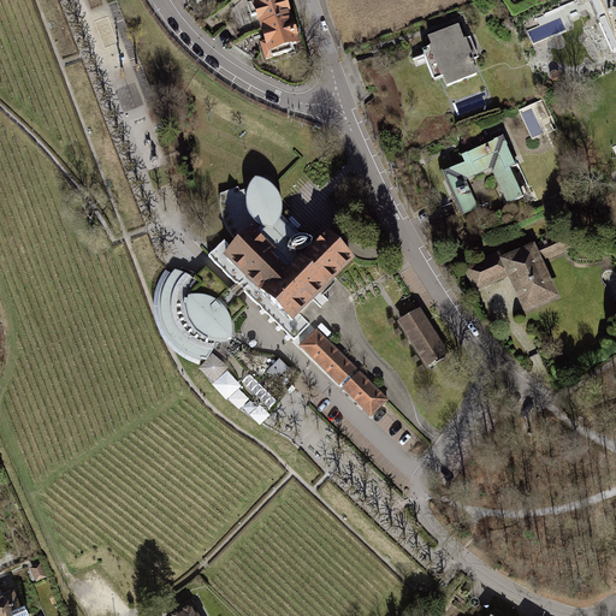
[(261,0),(248,5),(252,16),(258,15),(261,28),(290,18),(284,0),(261,0)]
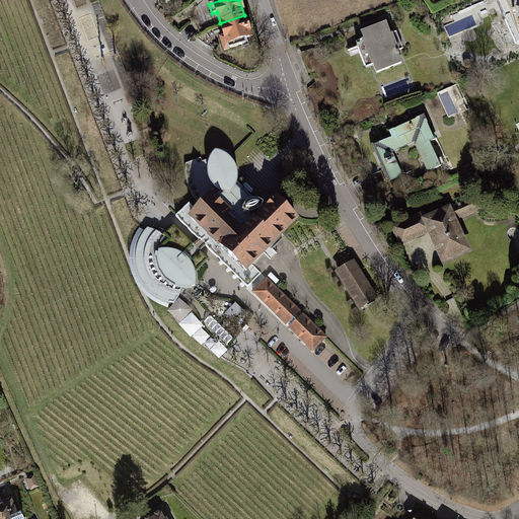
[(518,0),(499,0),(518,41),(518,40),(518,0)]
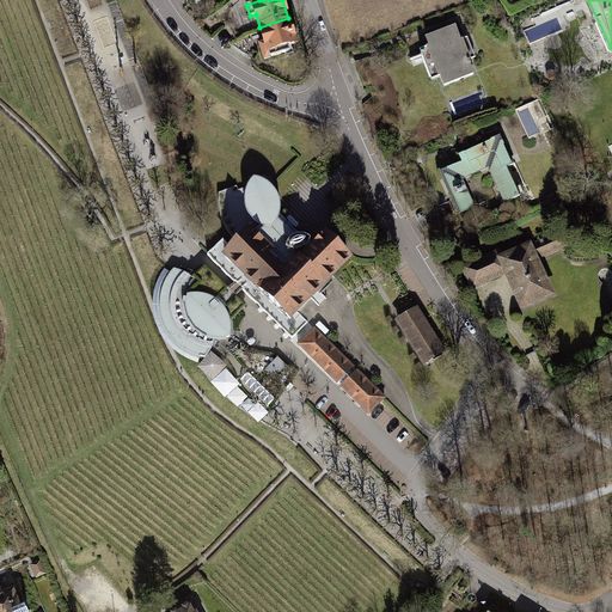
[(288,18),(259,28),(265,43),(259,44),(264,59),(298,48),(288,18)]
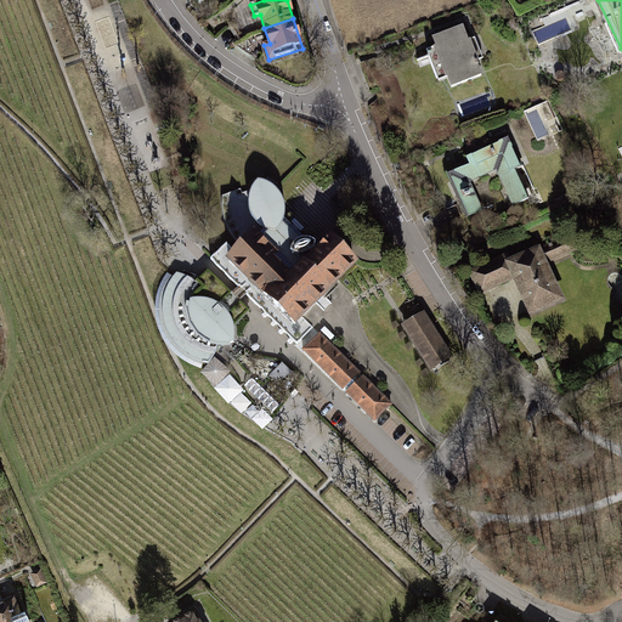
[(463,28),(433,40),(435,47),(427,51),(439,80),(447,77),(452,88),(481,75),(476,61),(480,60),(471,40),(469,41),(463,28)]
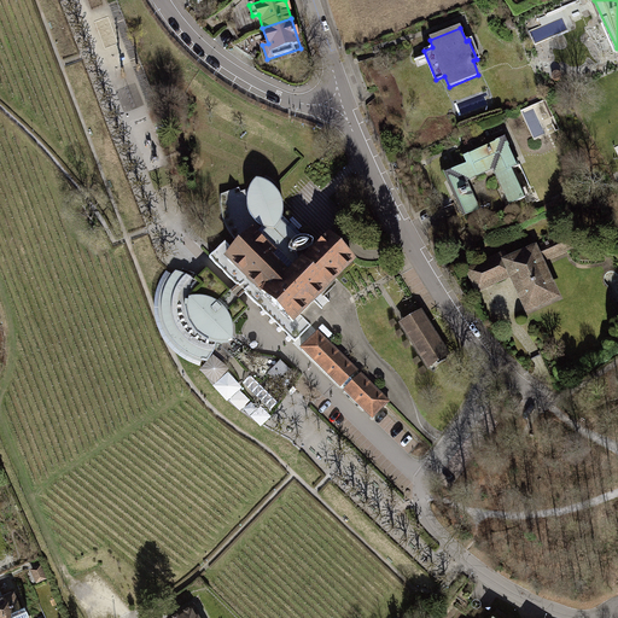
[(561,77),(561,74),(560,73),(558,71),(555,71),(553,73),(552,75),(552,77),(553,80),(555,81),(559,81),(560,80),(561,77)]
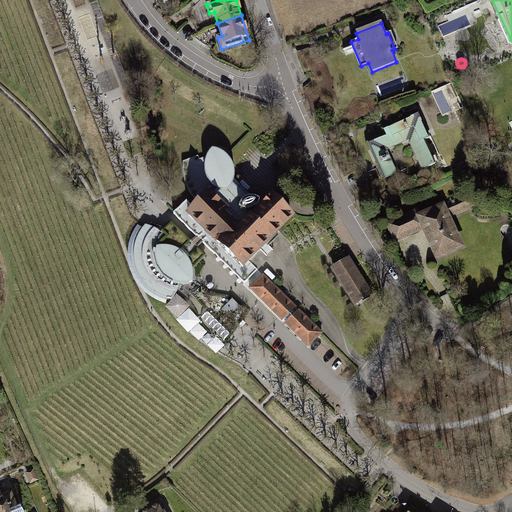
[(367,143),(377,165),(393,158),(389,149),(409,139),(422,169),(435,163),(424,139),(429,136),(419,112),(383,128),(386,135),(367,143)]
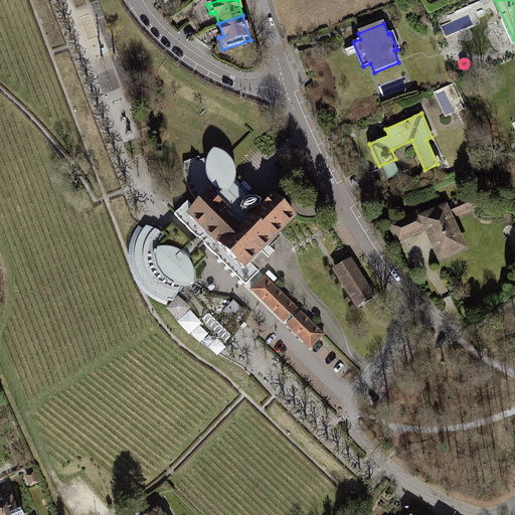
[(293,215),(274,197),(259,212),(255,209),(260,205),(261,202),(258,200),(254,199),(250,199),(251,197),(245,191),(247,188),(244,185),(241,187),(234,180),(235,173),(234,166),(229,158),(221,153),(213,150),(208,157),(200,159),(199,156),(183,162),(183,172),(186,184),(191,193),(197,200),(192,205),(187,201),(175,214),(245,285),(260,271),(249,262),(270,241),(268,239),(293,215)]
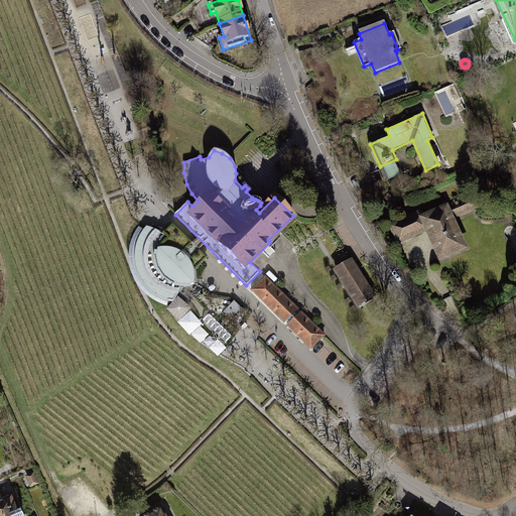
[(446,209),(450,219),(477,207),(473,197),(446,209)]
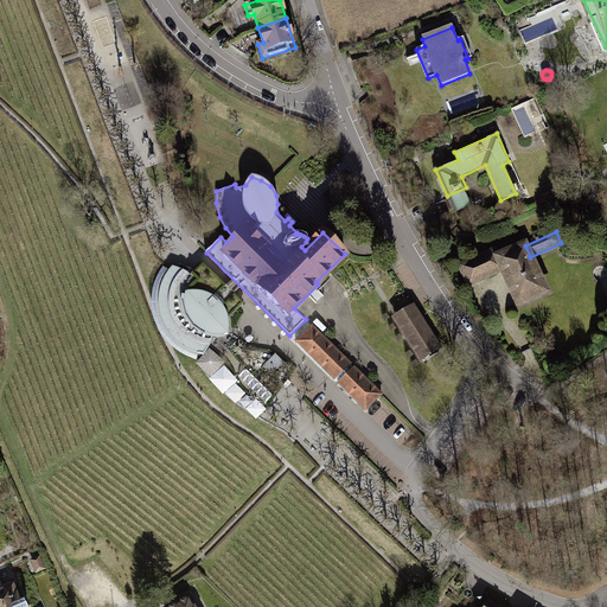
[(494,250),(460,266),(468,285),(503,269),(518,304),(545,292),(530,257),(525,246),(498,257),(494,250)]
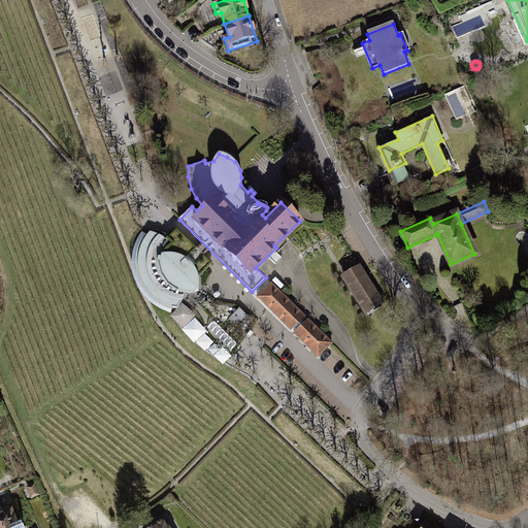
[(212,263),(176,228),(165,239),(159,235),(150,232),(146,235),(145,234),(137,248),(135,261),(137,274),(140,283),(144,291),(153,300),(163,306),(172,309),(172,307),(176,308),(182,300),(185,291),(192,292),(197,292),(199,284),(198,277),(212,263)]
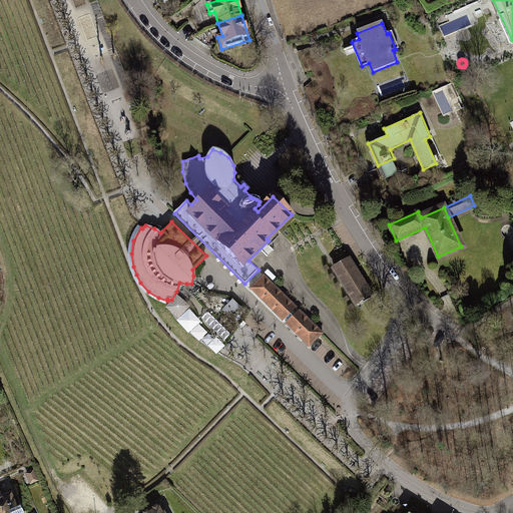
[(350,260),(334,270),(353,299),(368,288),(350,260)]
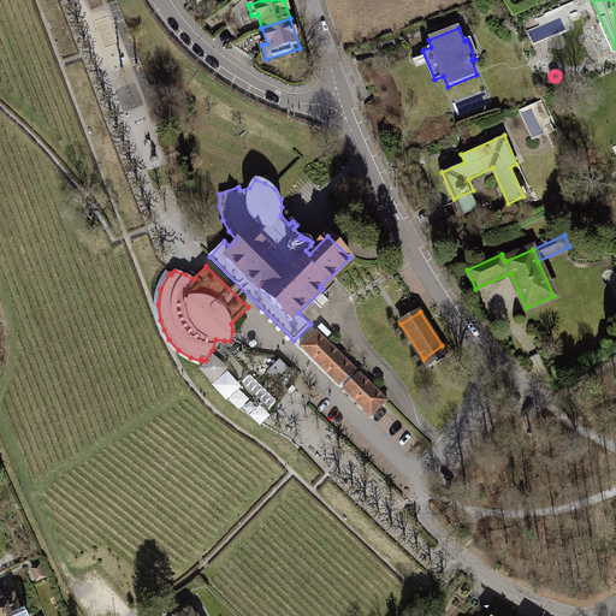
[(318,331),(301,348),(371,418),(388,401),(318,331)]
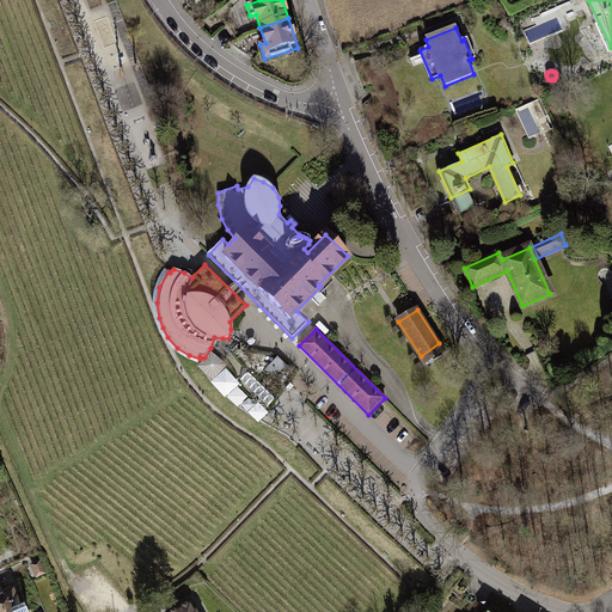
[(288,369),(277,360),(268,369),(279,380),(288,369)]
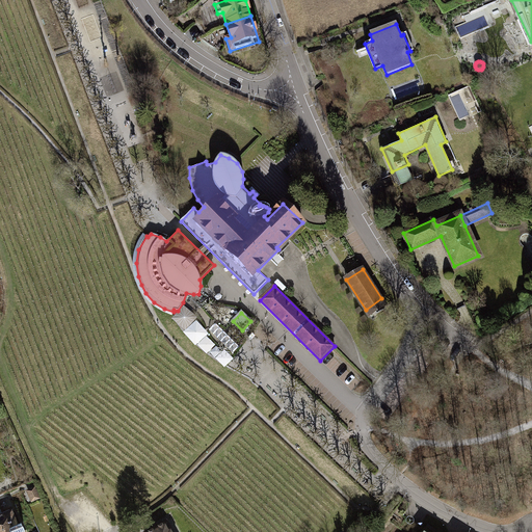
[(41,500),(35,486),(26,490),(31,504),(41,500)]
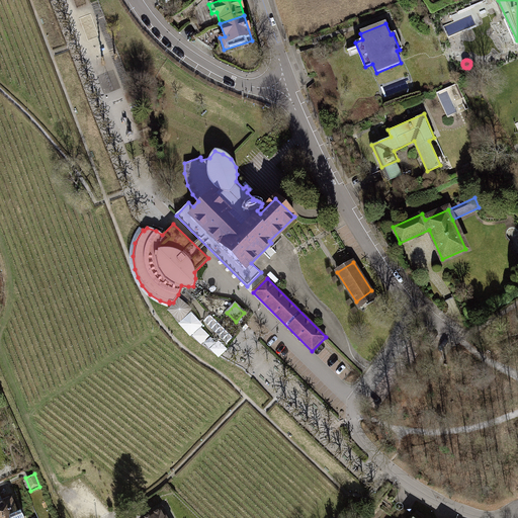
[(11,499),(2,503),(0,497),(0,517),(23,517),(21,512),(17,513),(11,499)]
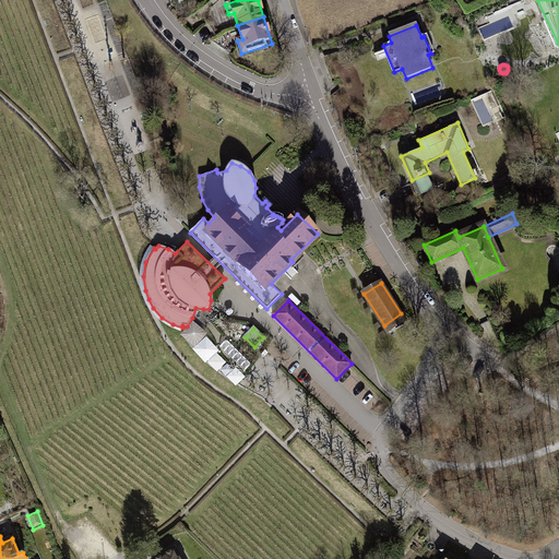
[(456,558),(439,546),(429,558),(456,558)]
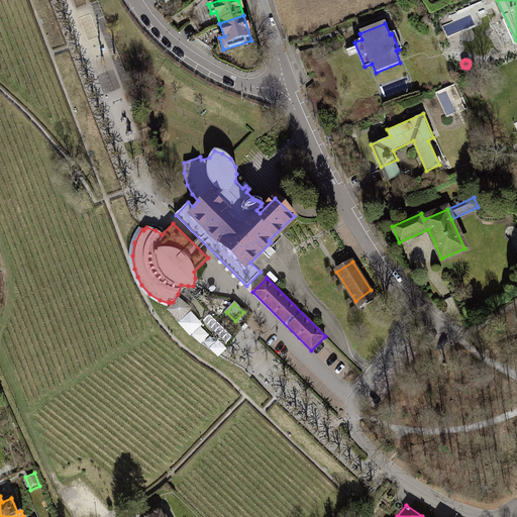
[(169,516),(163,507),(143,516),(169,516)]
